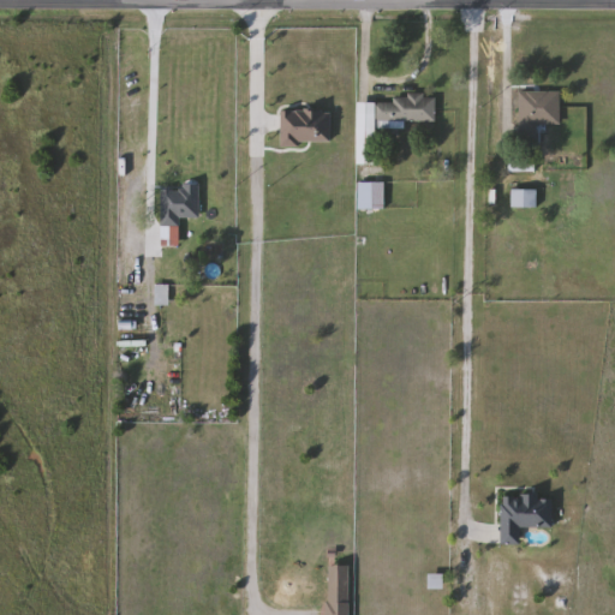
[(561,93),(560,125),(538,125),(538,147),(520,147),(520,91),(561,93)]
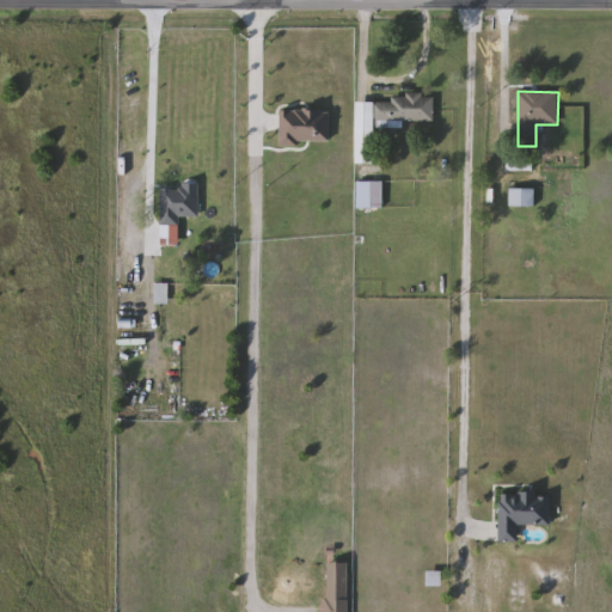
[(355,164),(356,102),(392,103),(392,96),(434,97),(433,123),(377,122),(375,165),(355,164)]
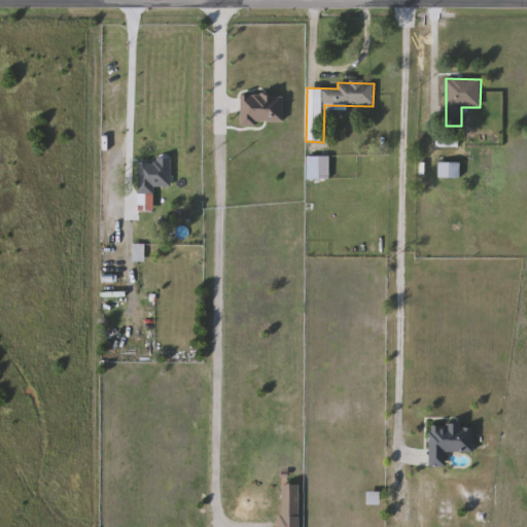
[(458,146),(440,146),(440,143),(447,143),(447,135),(458,135),(458,146)]
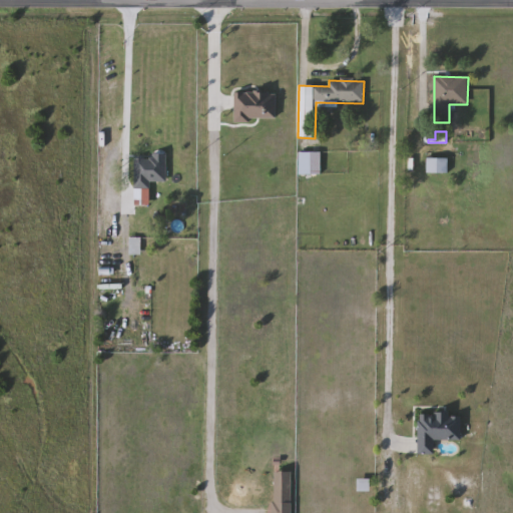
[(322,175),(300,175),(300,152),(322,152),(322,175)]
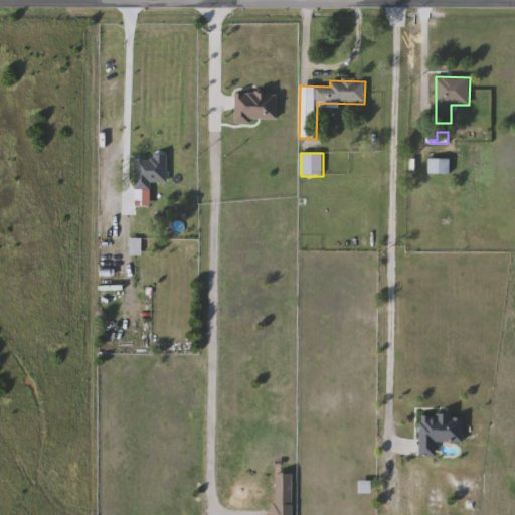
[(167,182),(151,182),(151,190),(136,190),(136,155),(167,155),(167,182)]
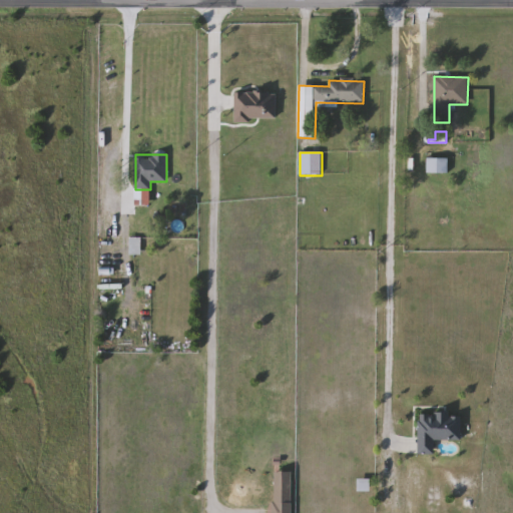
[(448,158),(448,173),(428,173),(428,158),(448,158)]
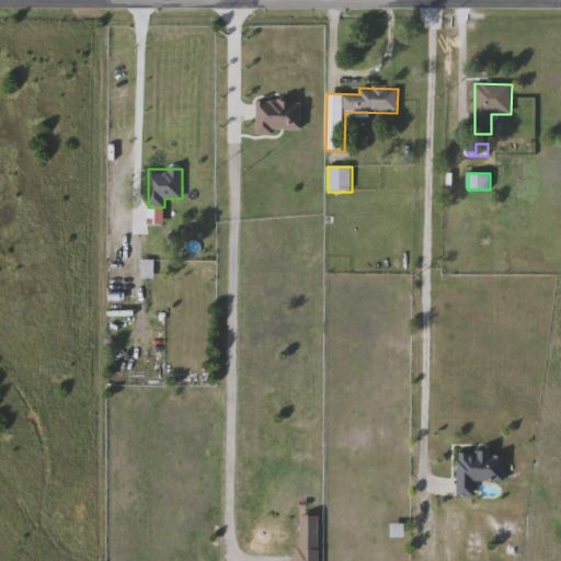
[(114,332),(129,332),(129,353),(114,353),(114,332)]
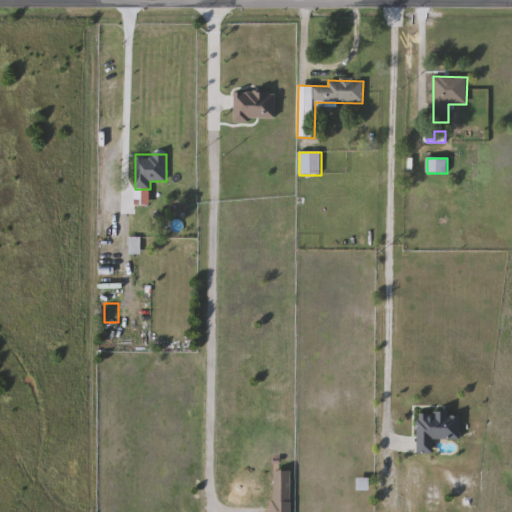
[(292,471),(292,511),(274,511),(274,471),(292,471)]
